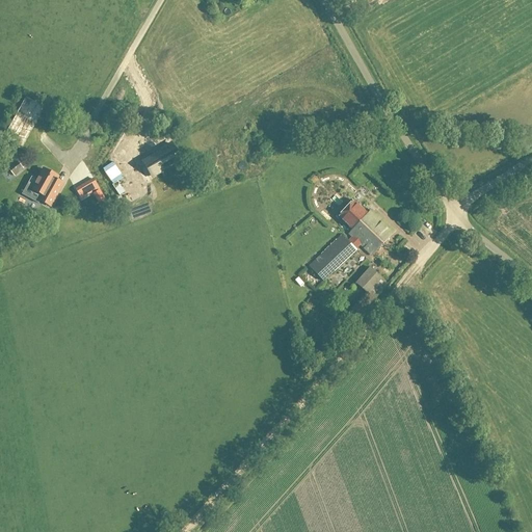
[(161,173),(173,165),(181,160),(171,144),(160,151),(160,150),(159,151),(160,152),(156,154),(156,153),(155,153),(155,154),(142,161),(152,178),(161,173)]
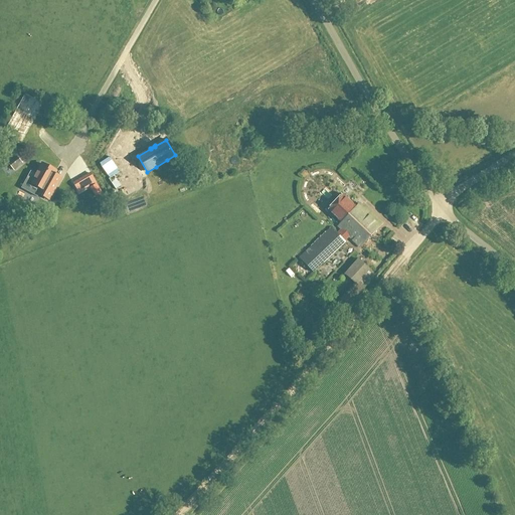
[(22,164),(15,156),(7,163),(14,171),(22,164)]
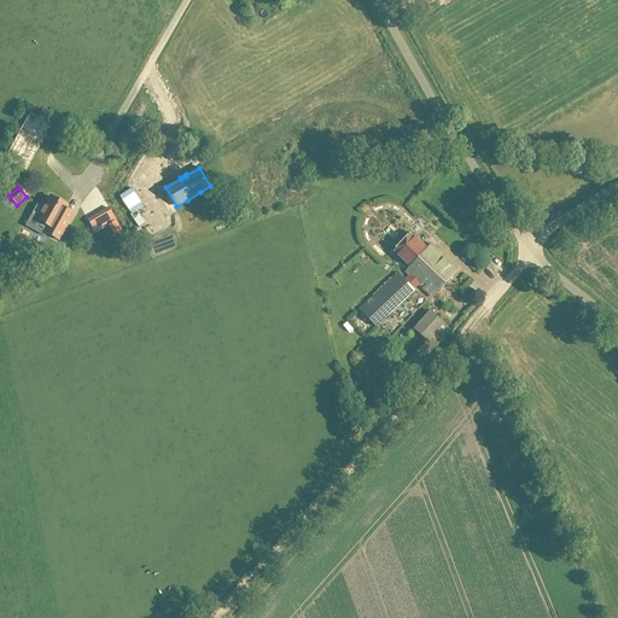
[(36,207),(25,227),(45,237),(46,233),(58,240),(66,225),(59,220),(65,209),(68,207),(50,197),(44,210),(36,207)]
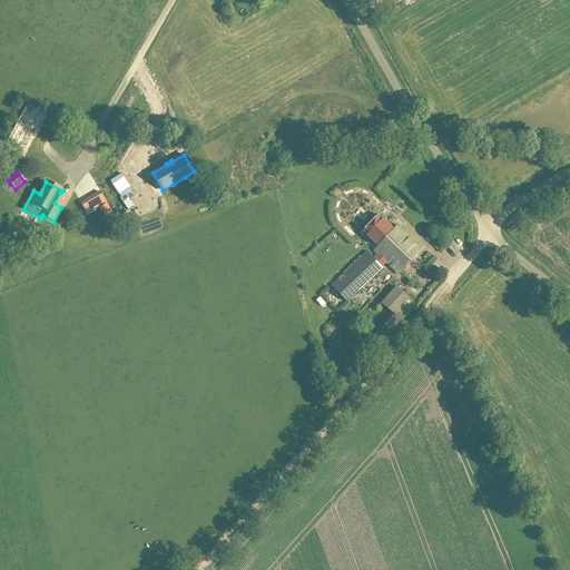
[(99,193),(92,197),(99,207),(106,204),(99,193)]
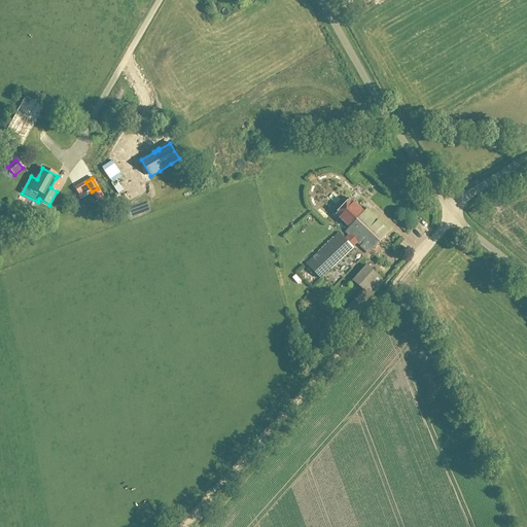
[(103,198),(98,189),(94,192),(99,201),(103,198)]
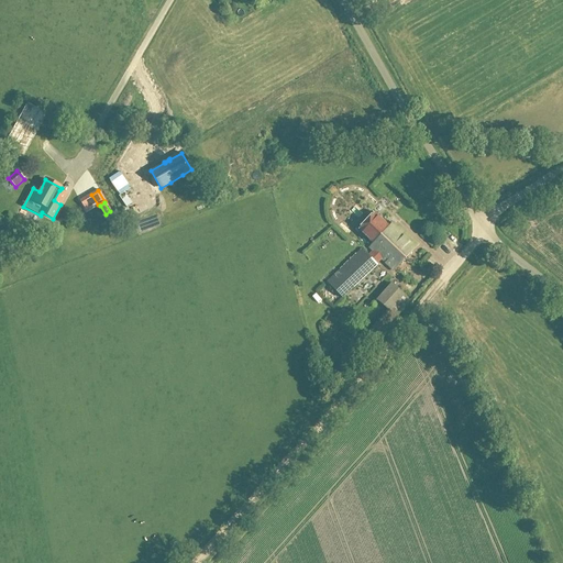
[(91,221),(103,217),(99,205),(87,209),(91,221)]
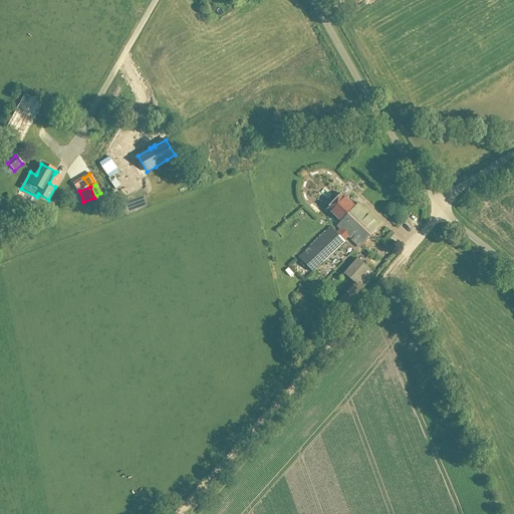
[(364,208),(359,212),(341,195),(326,211),(340,223),(336,227),(359,248),(381,225),(364,208)]
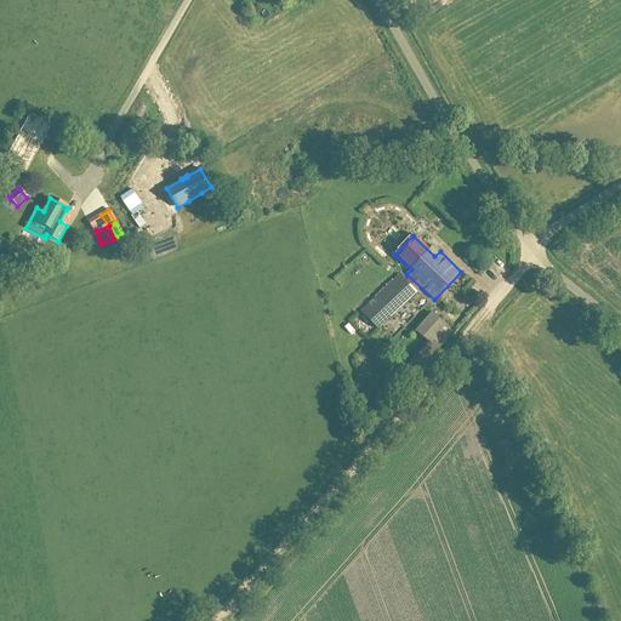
[(377,329),(416,292),(399,274),(360,312),(377,329)]
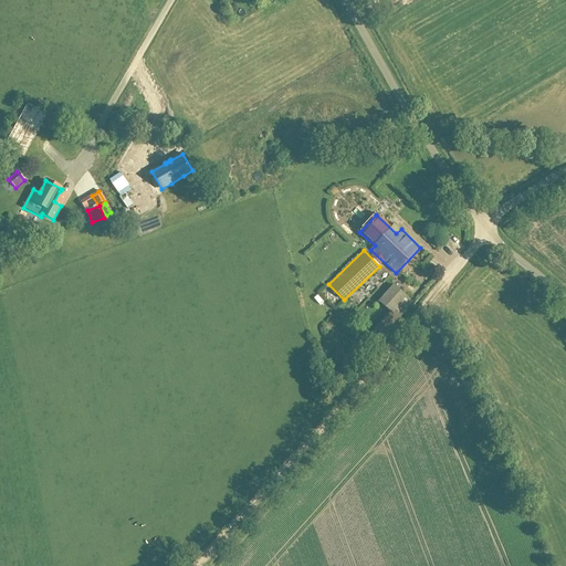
[(392,284),(378,301),(398,318),(412,303),(392,284)]
